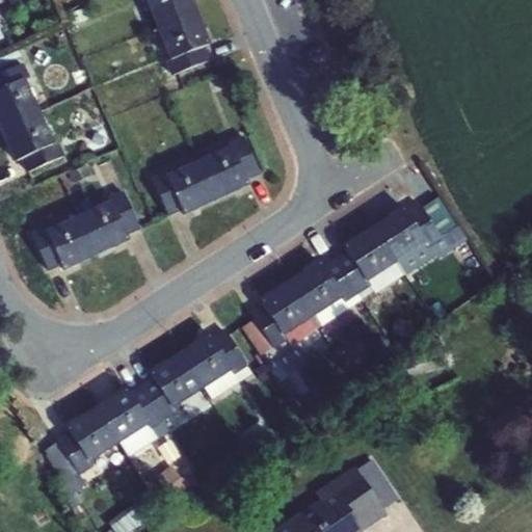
[(145,0),(158,28),(197,12),(191,0),(145,0)]
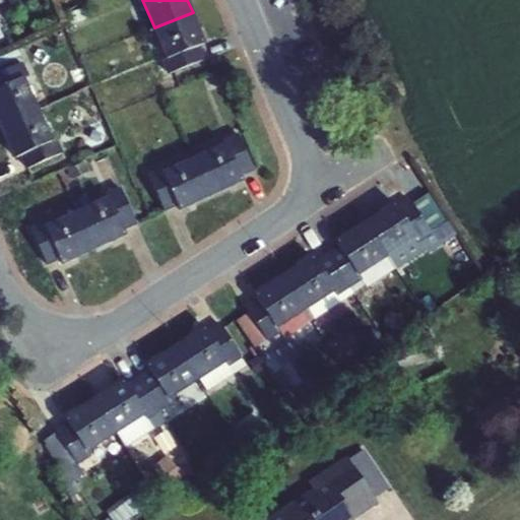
[(193,12),(154,27),(167,59),(200,46),(205,44),(193,12)]
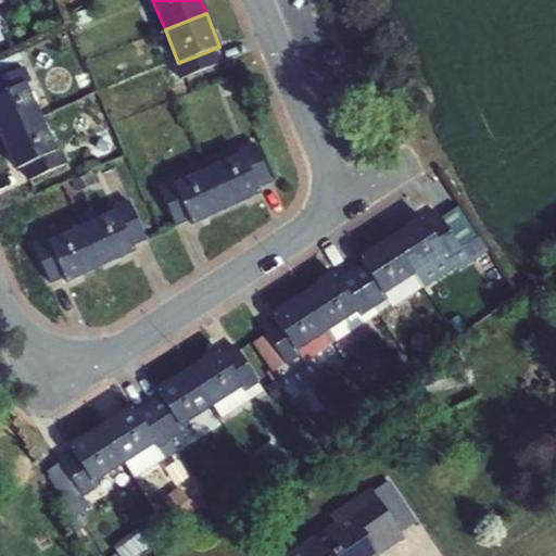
[(220,64),(214,49),(178,63),(175,64),(180,79),(220,64)]
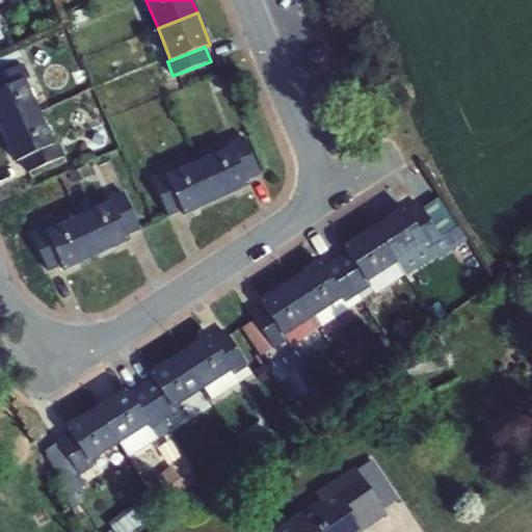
[(18,49),(0,57),(0,65),(22,56),(18,49)]
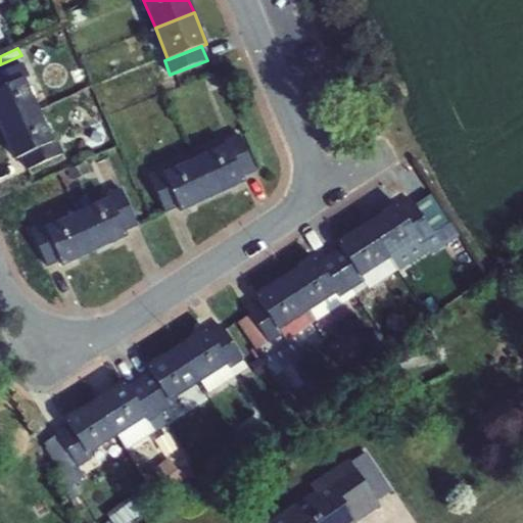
[(24,62),(0,72),(0,88),(25,77),(26,80),(31,78),(24,62)]
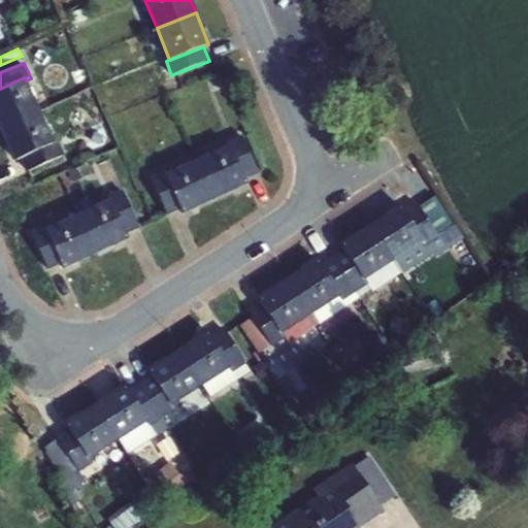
[(0,89),(0,126),(1,128),(40,110),(26,80),(25,77),(0,89)]
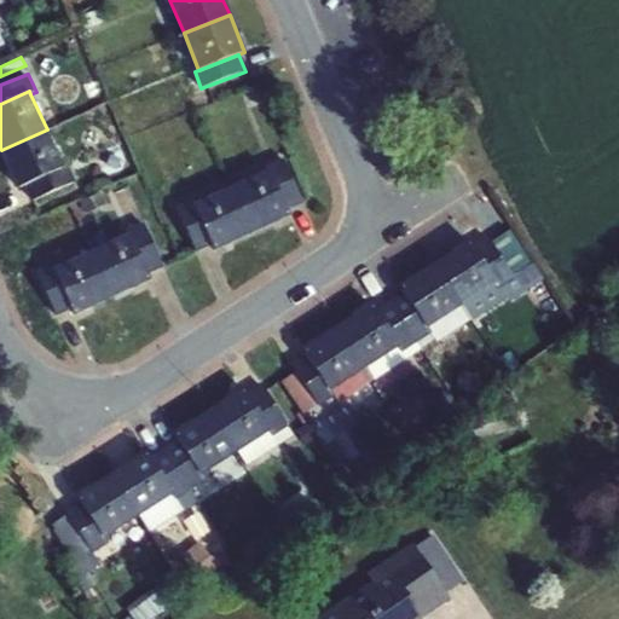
[(63,166),(47,129),(1,150),(18,189),(25,185),(64,168),(63,166)]
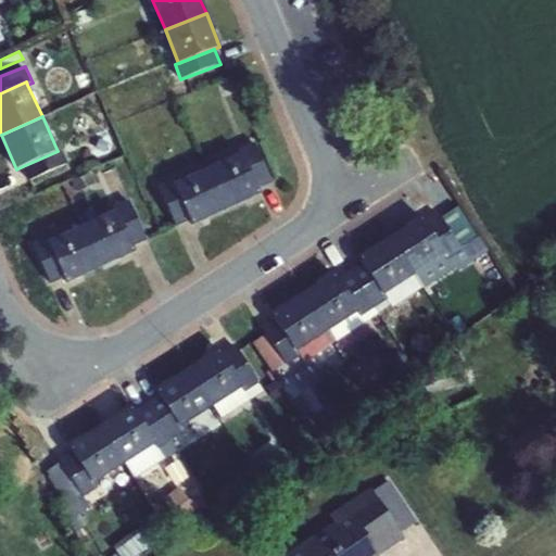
[(109,142),(99,139),(96,149),(104,153),(109,142)]
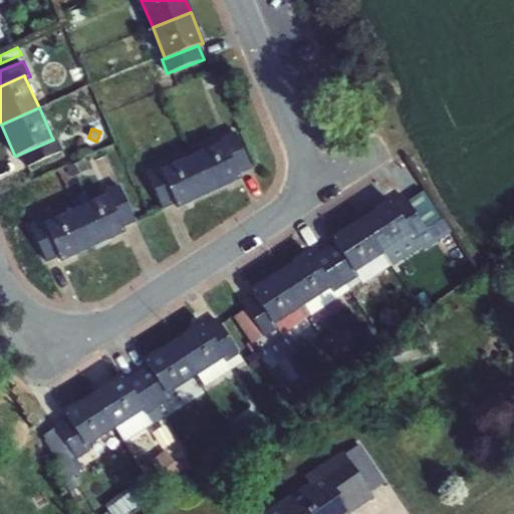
[(236,132),(220,139),(222,143),(224,142),(239,174),(252,168),(236,132)]
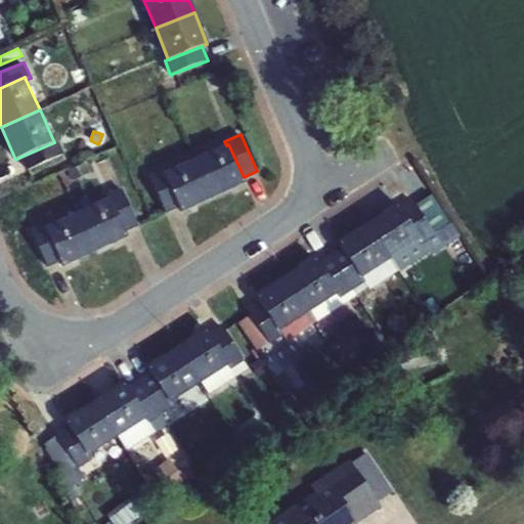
[(53,140),(54,142),(22,157),(28,171),(64,154),(57,138),(53,140)]
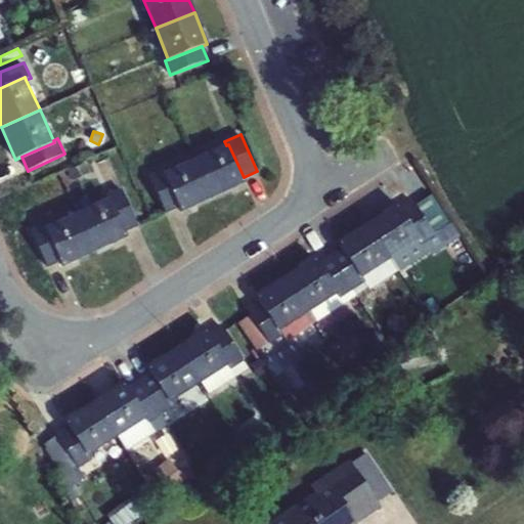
[(167,173),(164,174),(178,207),(181,213),(247,182),(244,177),(228,144),(226,145),(167,173)]
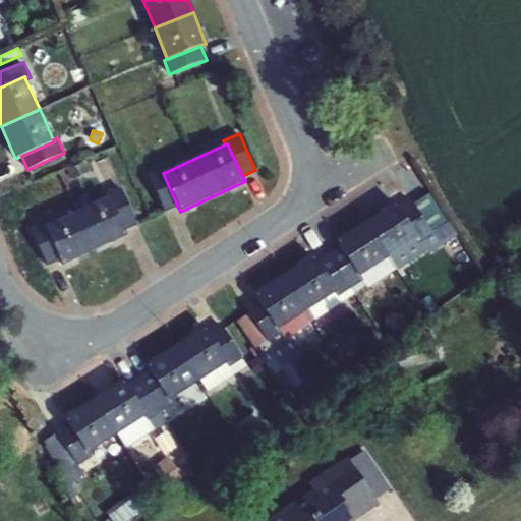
[(85,162),(67,170),(72,181),(91,173),(85,162)]
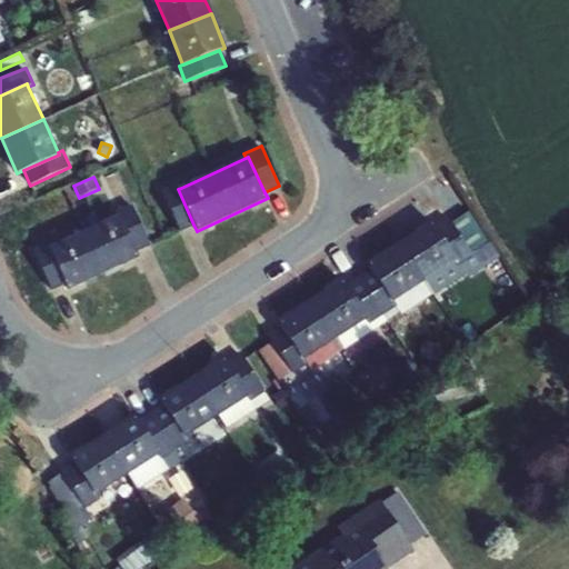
[(178,189),(181,188),(179,183),(162,191),(180,231),(193,225),(178,189)]
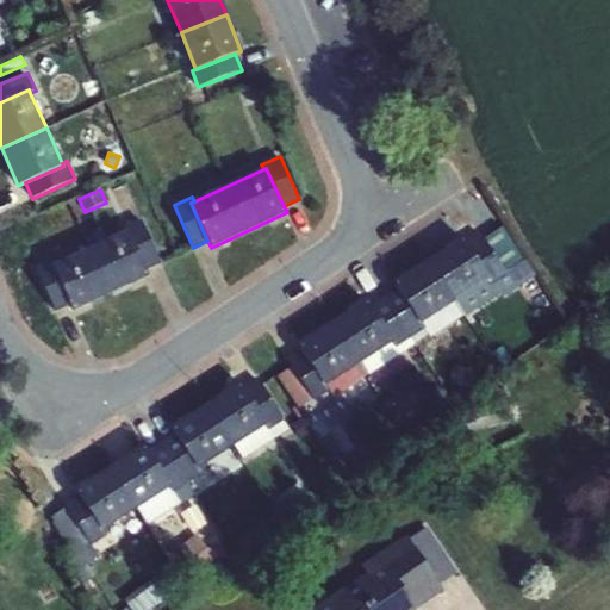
[(142,219),(124,228),(126,232),(129,231),(145,269),(161,262),(142,219)]
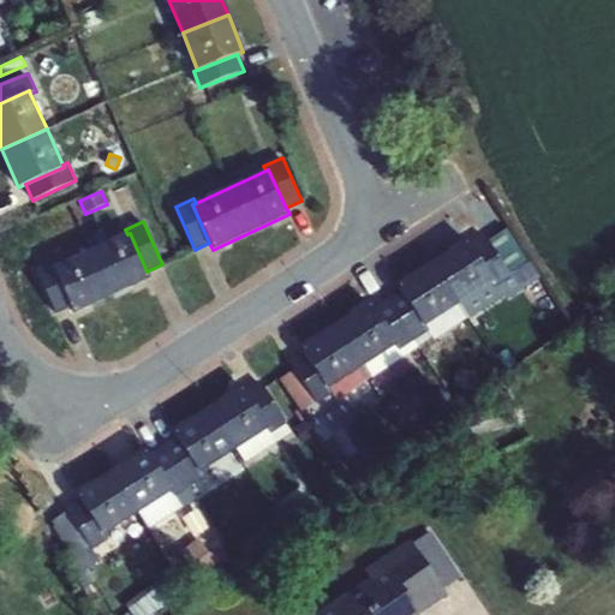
[(488,240),(512,276),(529,263),(506,228),(488,240)]
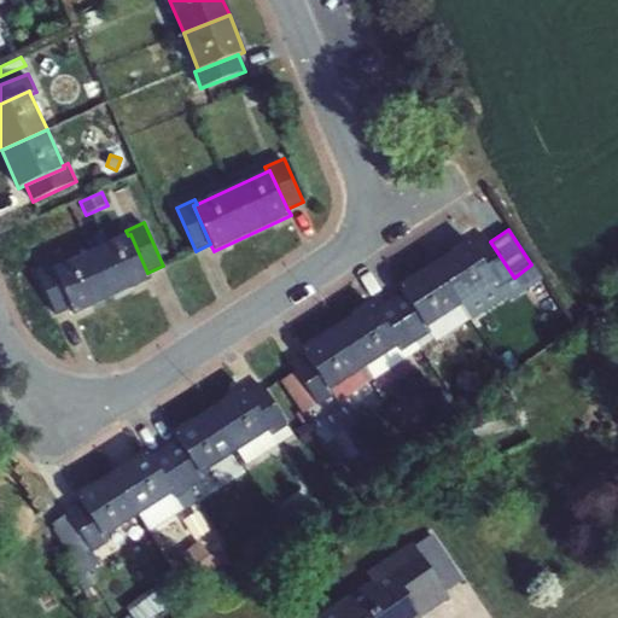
[(57,268),(53,269),(71,308),(74,314),(151,279),(147,273),(130,234),(128,235),(57,268)]
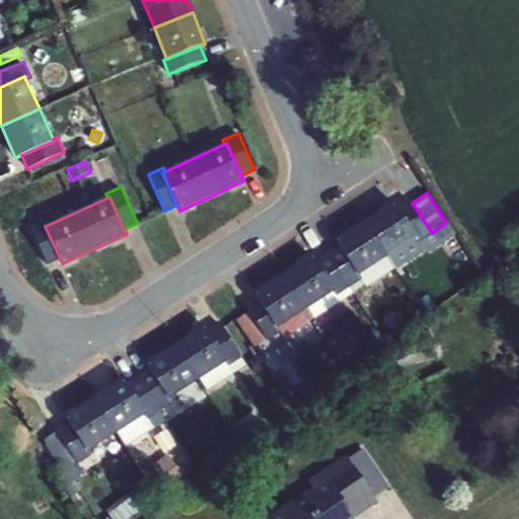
[(415,239),(419,243),(432,233),(412,203),(410,199),(397,207),(418,237),(415,239)]
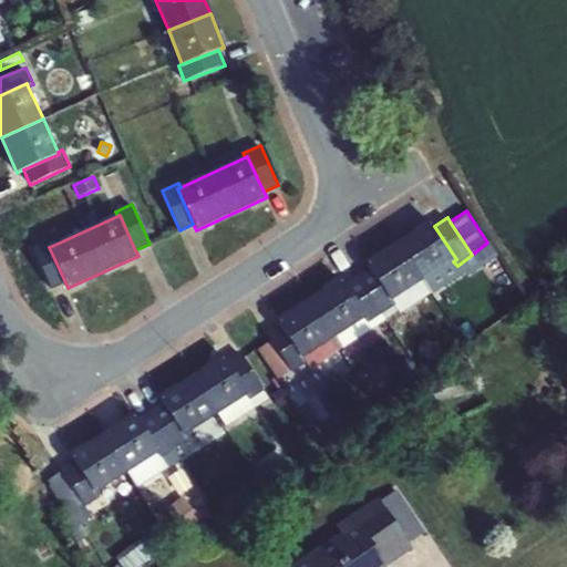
[(431,220),(366,264),(369,268),(391,301),(422,281),(453,261),(456,259),(434,226),(431,220)]
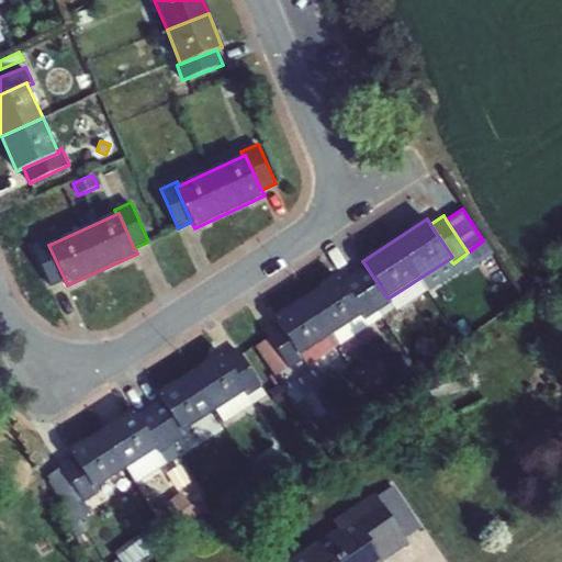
[(48,245),(52,244),(49,239),(33,247),(51,287),(65,280),(48,245)]
